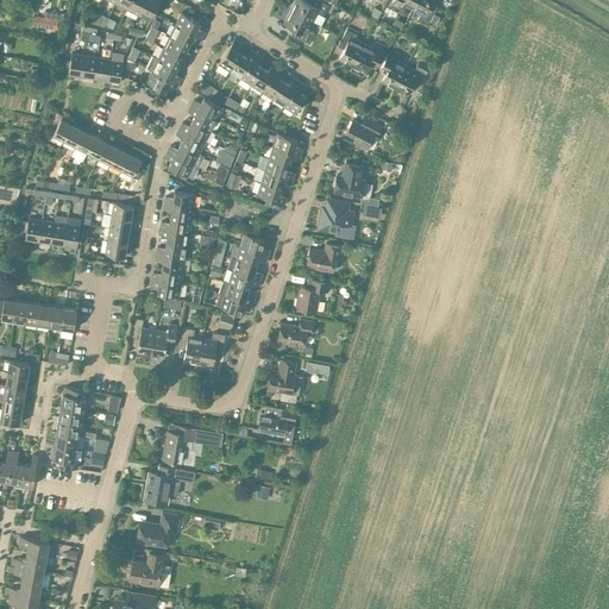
[(138,14),(145,0),(131,0),(127,8),(138,14)]
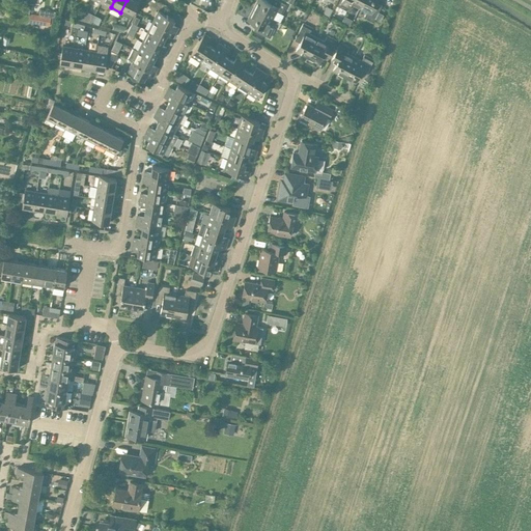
[(131,18),(139,0),(127,0),(120,12),(131,18)]
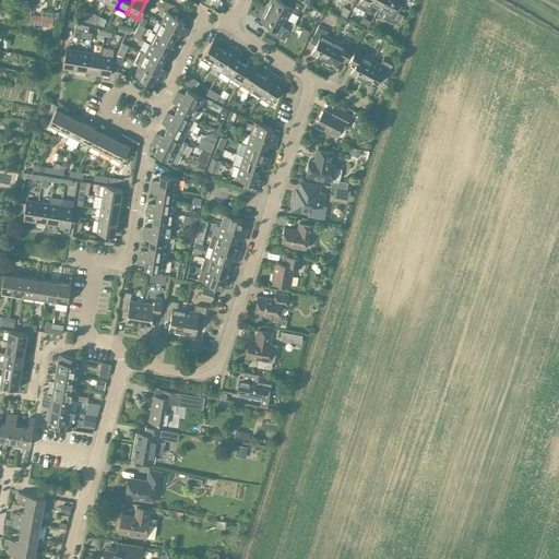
[(286,0),(285,3),(278,0),(271,0),(266,9),(287,20),(292,12),(297,14),(302,4),(293,0),(286,0)]
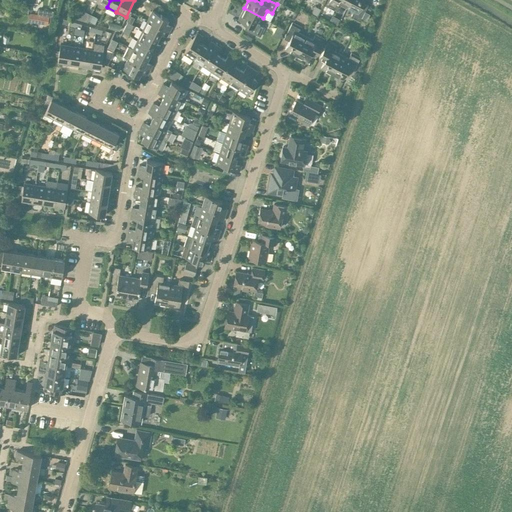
[(347,7),(350,0),(330,0),(328,4),(337,9),(340,4),(347,7)]
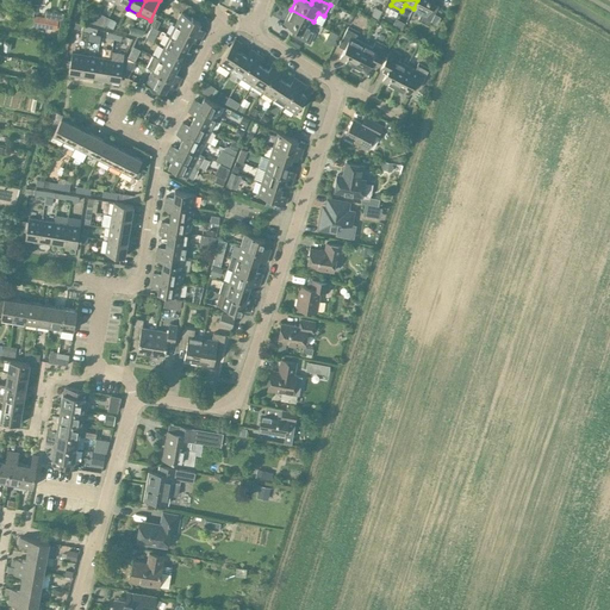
[(434,0),(417,0),(414,8),(422,13),(418,19),(429,25),(431,22),(435,14),(437,10),(431,6),(434,0)]
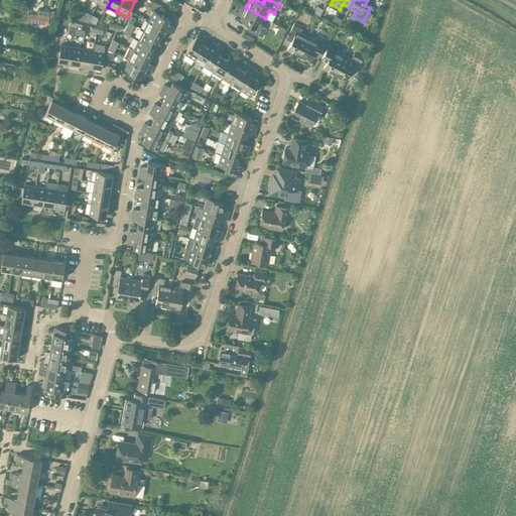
[(261,25),(265,18),(246,8),(241,19),(252,25),(249,30),(262,36),(267,27),(261,25)]
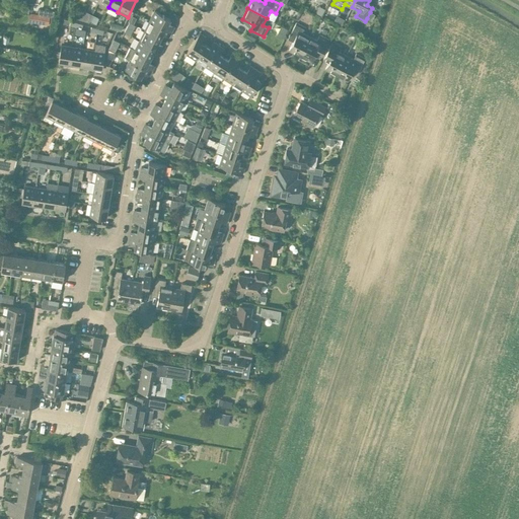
[(80,17),(97,23),(100,16),(83,9),(80,17)]
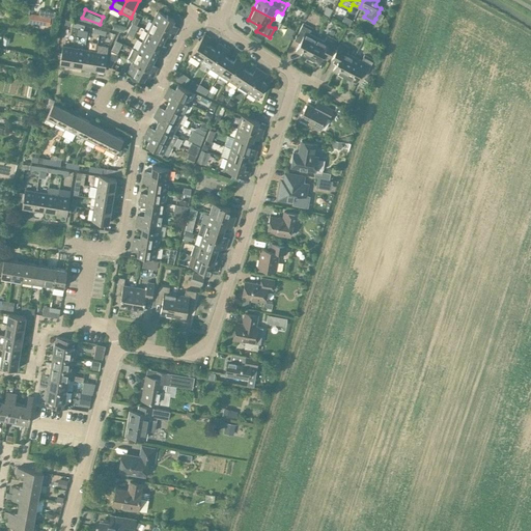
[(172,24),(175,19),(159,10),(154,21),(175,32),(178,27),(172,24)]
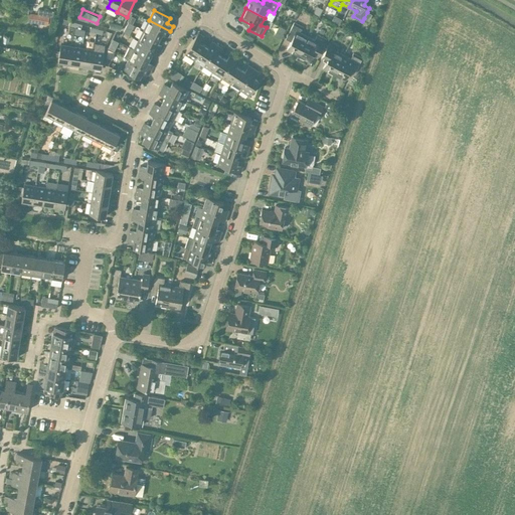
[(372,15),(367,12),(364,18),(369,21),(372,15)]
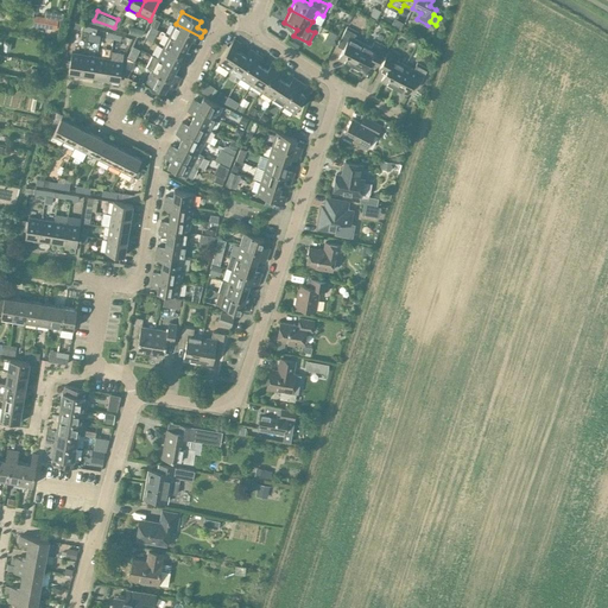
[(58,29),(59,19),(36,16),(35,25),(58,29)]
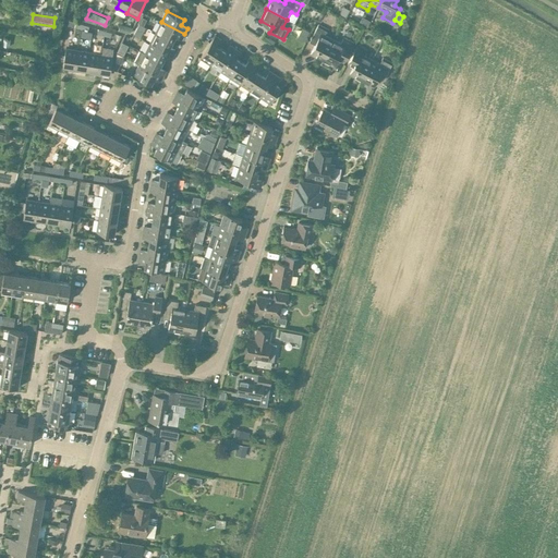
[(184,34),(161,22),(156,32),(173,41),(176,36),(182,39),(184,34)]
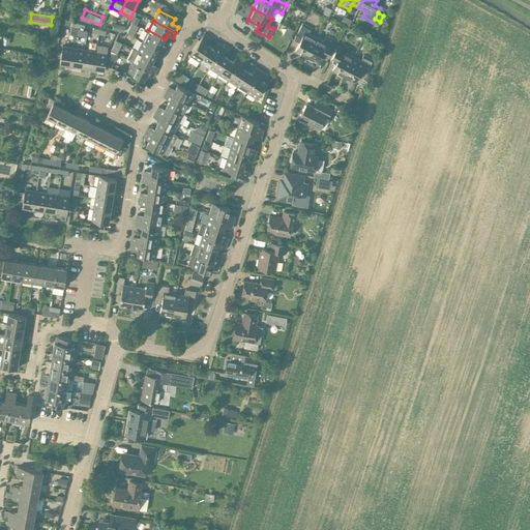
[(306,57),(316,37),(308,33),(312,28),(302,23),(296,36),(301,39),(295,51),(306,57)]
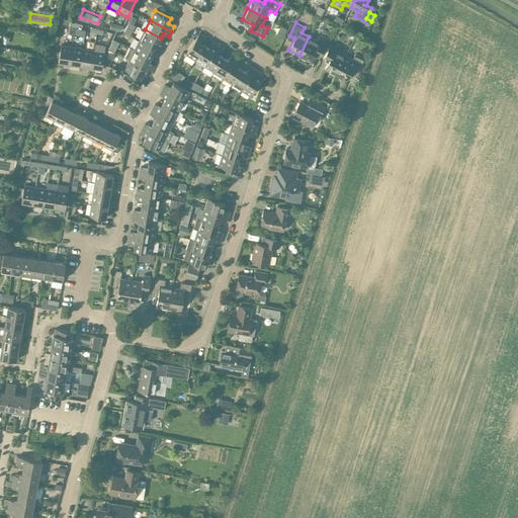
[(281,25),(278,36),(286,37),(288,27),(281,25)]
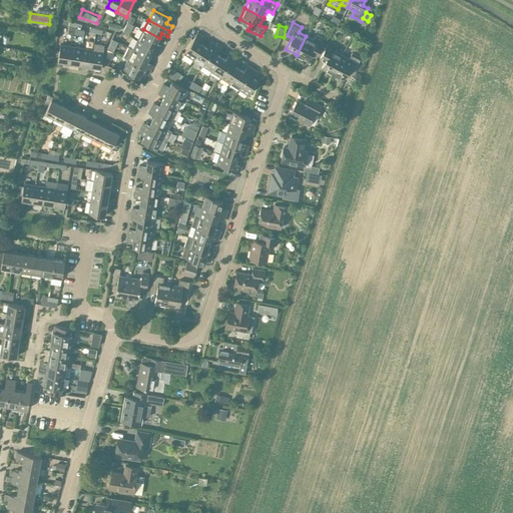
[(159,38),(143,29),(138,39),(159,50),(162,45),(156,42),(159,38)]
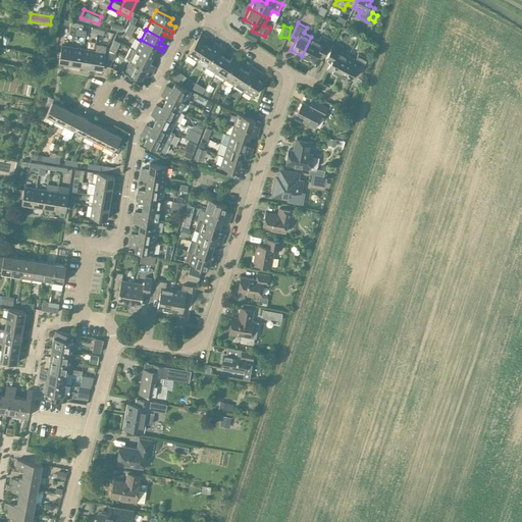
[(197,60),(207,45),(203,42),(206,37),(201,33),(188,54),(197,60)]
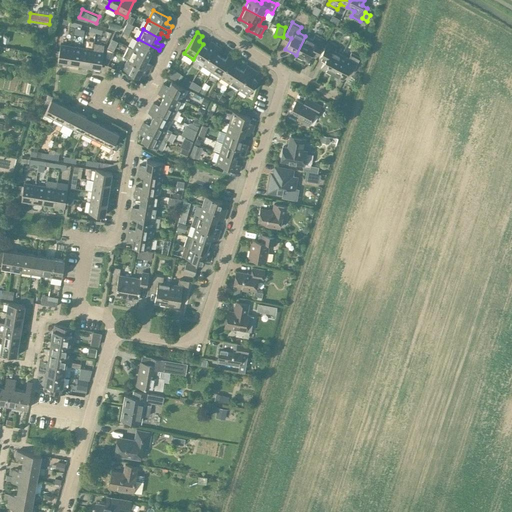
[(312,40),(305,36),(296,55),(307,60),(310,55),(315,57),(324,39),(315,34),(312,40)]
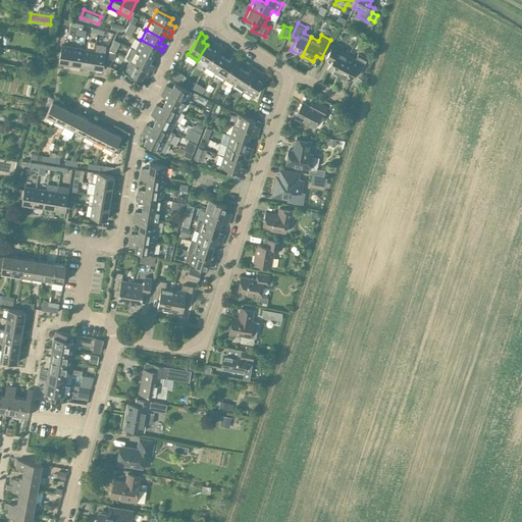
[(162,51),(141,40),(136,50),(152,58),(154,53),(160,56),(162,51)]
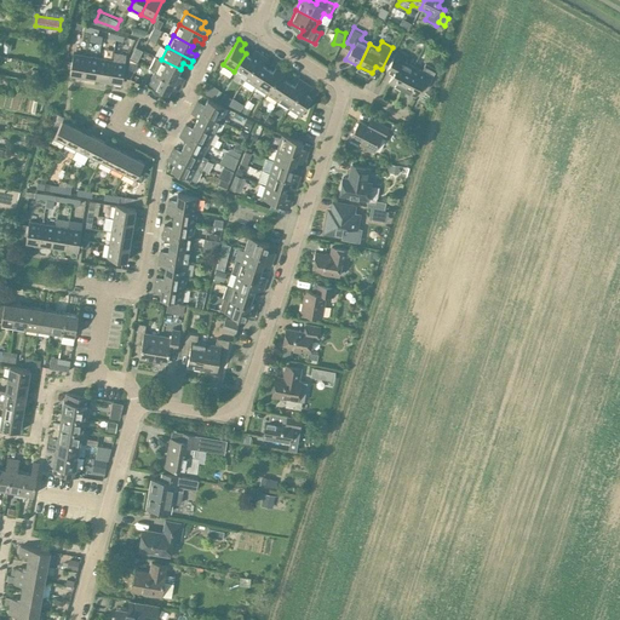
[(245,79),(262,53),(256,50),(251,57),(246,53),(234,72),(245,79)]
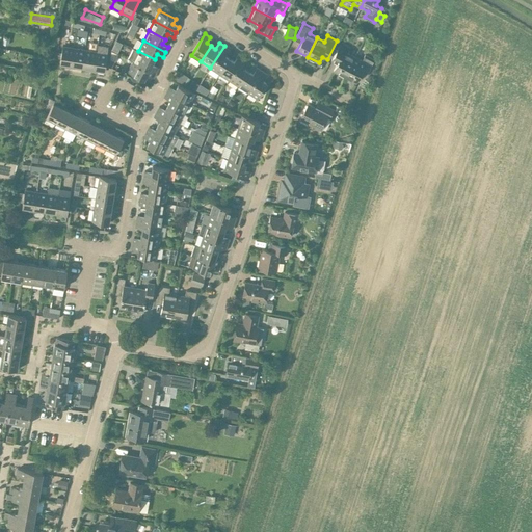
[(345,76),(354,57),(347,53),(350,48),(341,43),(331,61),(337,64),(334,71),(345,76)]
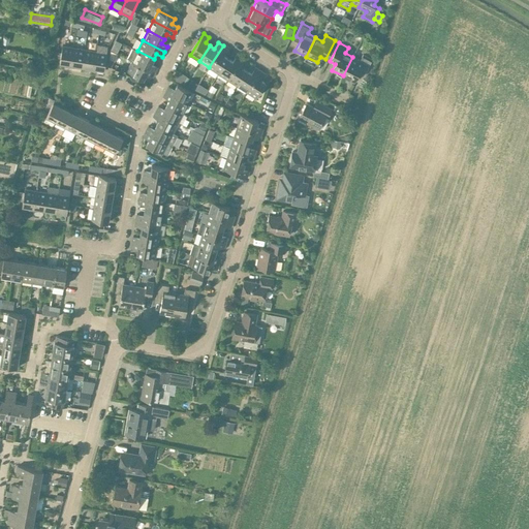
[(70,66),(73,48),(63,45),(60,62),(67,63),(66,66),(70,66)]
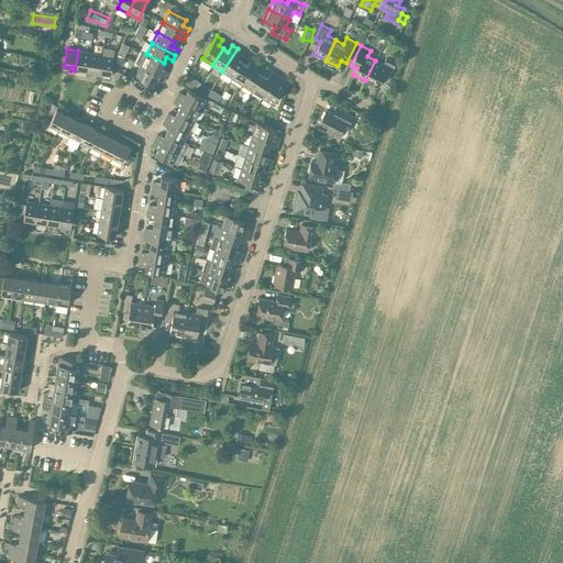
[(232,78),(243,62),(239,58),(242,52),(238,48),(222,72),(232,78)]
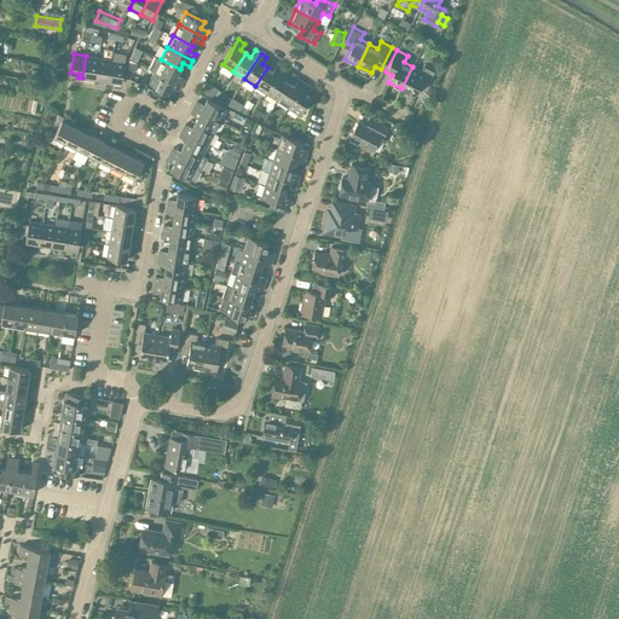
[(96,76),(99,58),(86,56),(82,77),(87,79),(88,75),(96,76)]
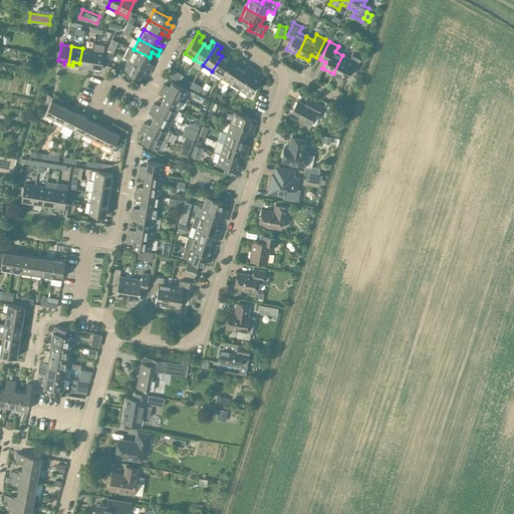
[(148,61),(150,57),(134,49),(130,47),(124,56),(129,58),(151,69),(153,64),(148,61)]
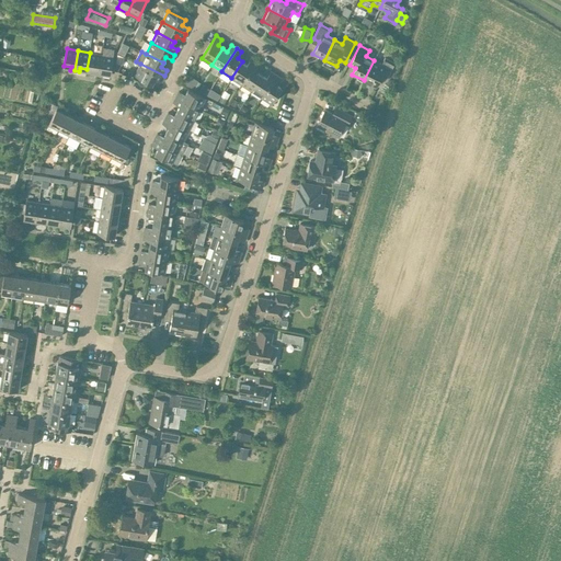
[(99,75),(102,54),(90,53),(87,69),(94,71),(93,73),(99,75)]
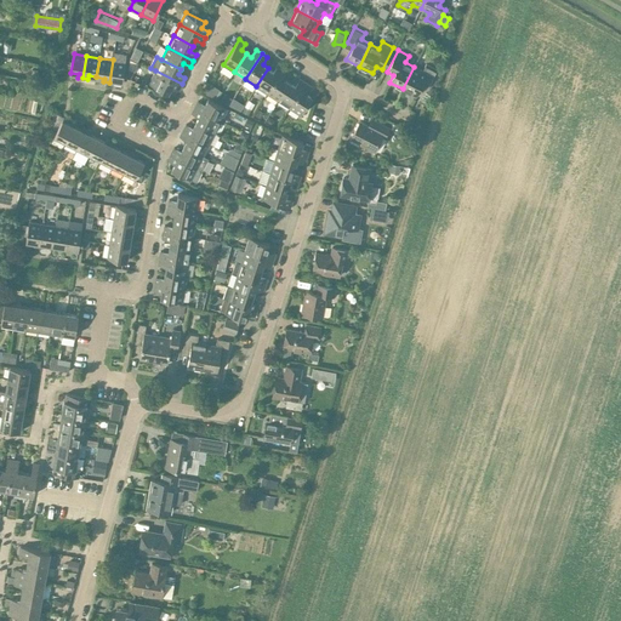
[(123,81),(126,62),(113,60),(109,83),(114,84),(114,80),(123,81)]
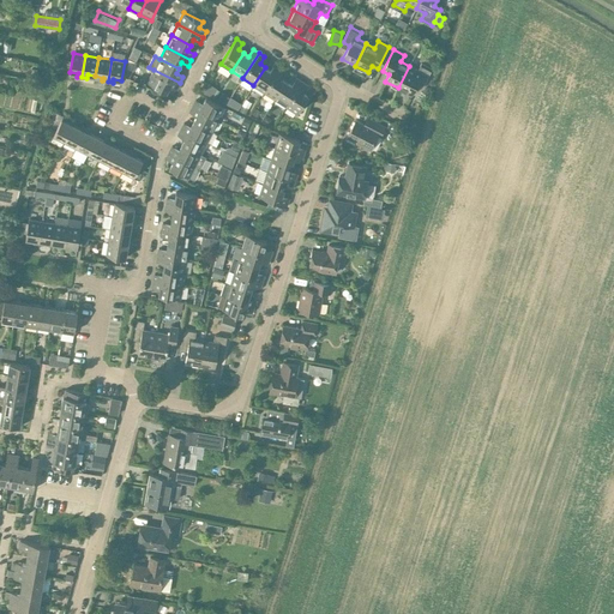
[(264,92),(281,67),(275,64),(270,71),(265,67),(253,85),(264,92)]
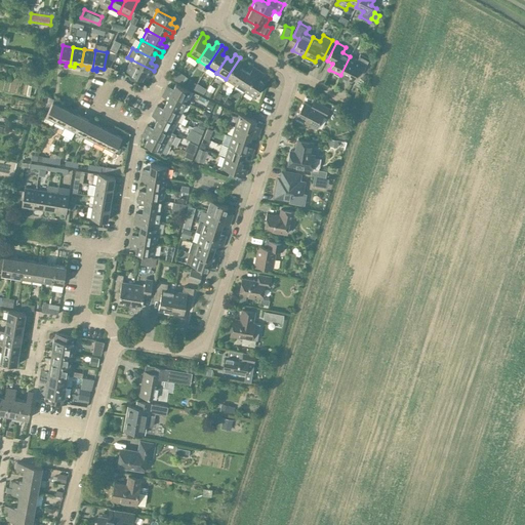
[(357,59),(350,56),(340,75),(352,81),(357,70),(363,73),(369,59),(360,54),(357,59)]
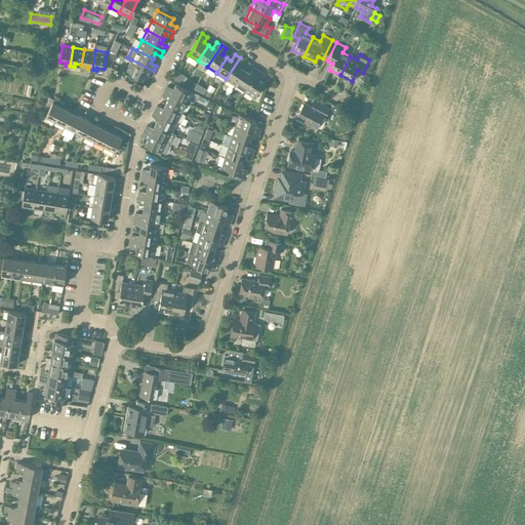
[(235,85),(245,70),(241,67),(244,61),(240,57),(226,79),(235,85)]
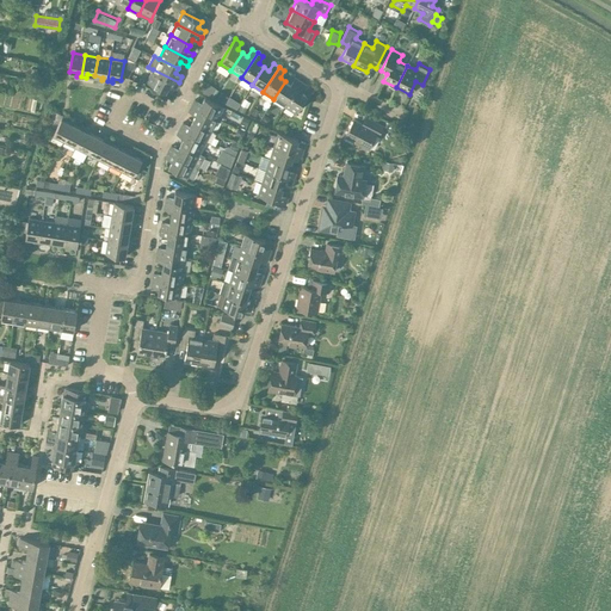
[(179,82),(153,69),(147,81),(166,91),(168,85),(176,88),(179,82)]
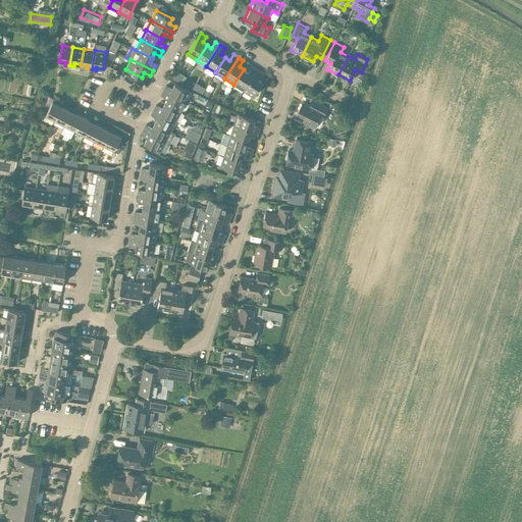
[(243,91),(257,69),(252,66),(248,71),(244,69),(233,85),(243,91)]
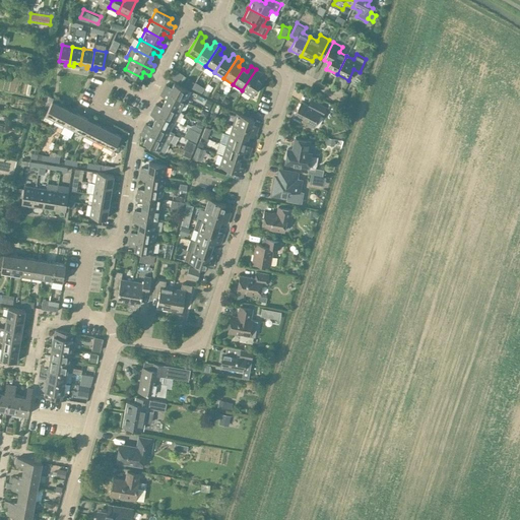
[(186,76),(175,69),(171,76),(182,82),(186,76)]
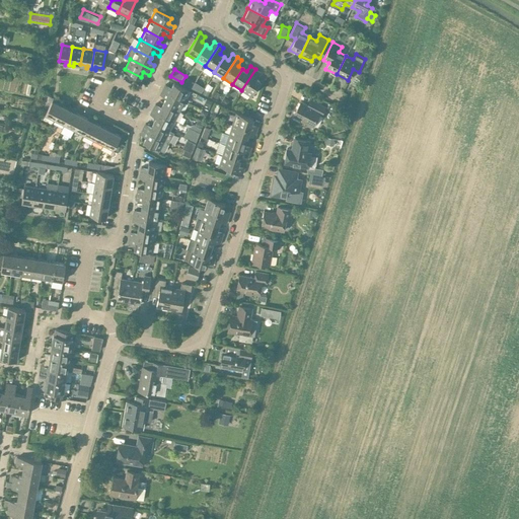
[(261,72),(255,69),(241,90),(251,96),(262,81),(256,78),(261,72)]
